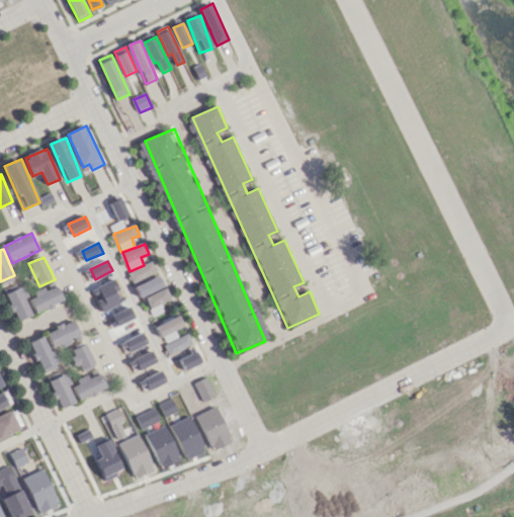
[(158,271),(154,262),(130,272),(134,281),(158,271)]
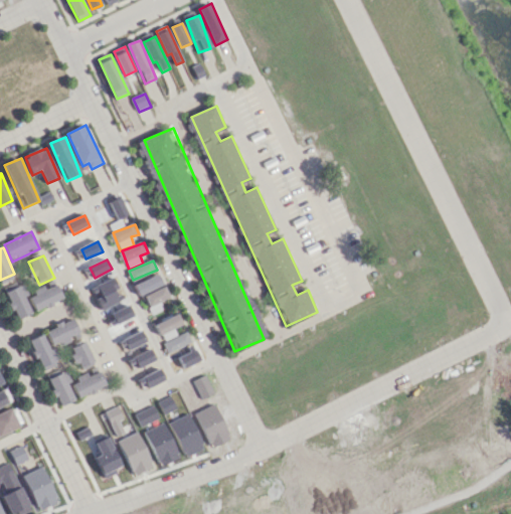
[(164,286),(160,275),(136,284),(140,295),(164,286)]
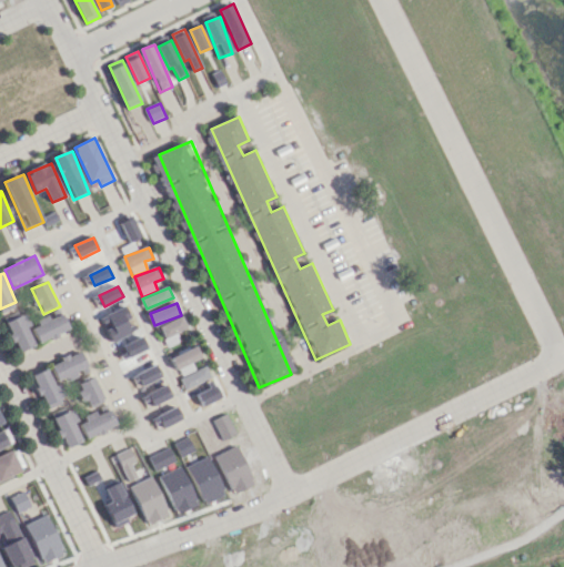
[(37,346),(29,326),(32,325),(28,314),(8,323),(21,353),(37,346)]
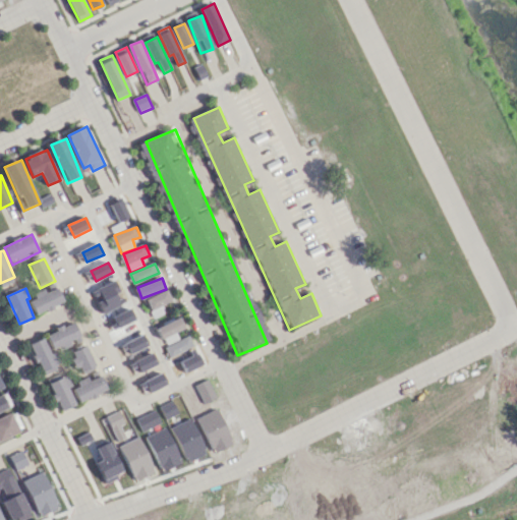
[(38,315),(65,303),(59,288),(48,293),(47,292),(31,298),(38,315)]
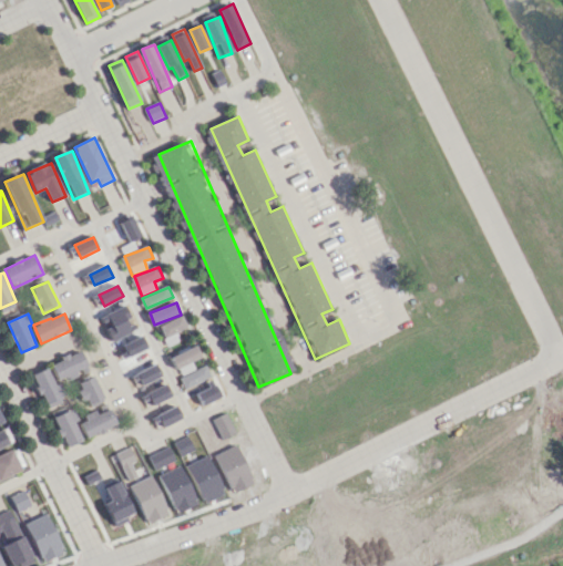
[(188,329),(184,317),(161,325),(165,337),(188,329)]
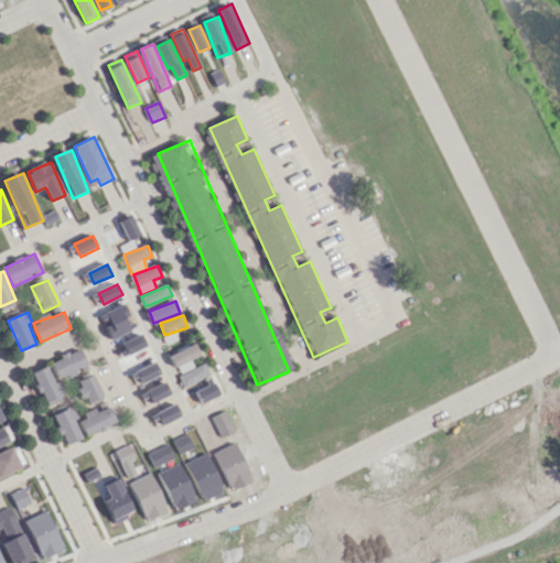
[(182,339),(179,332),(165,336),(169,345),(182,339)]
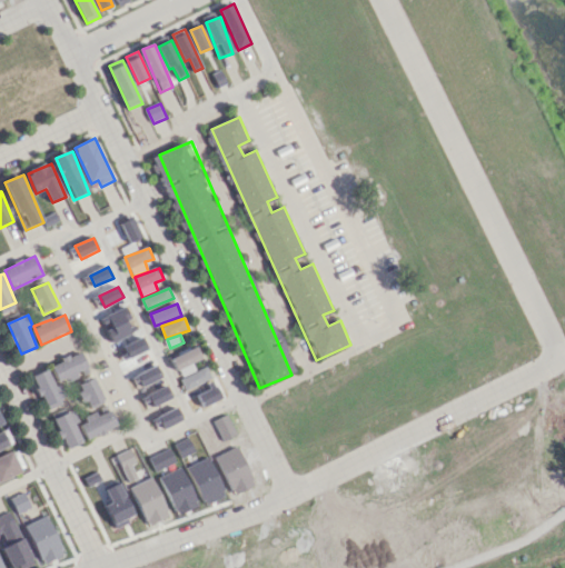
[(198,370),(195,364),(204,359),(198,347),(174,358),(182,377),(198,370)]
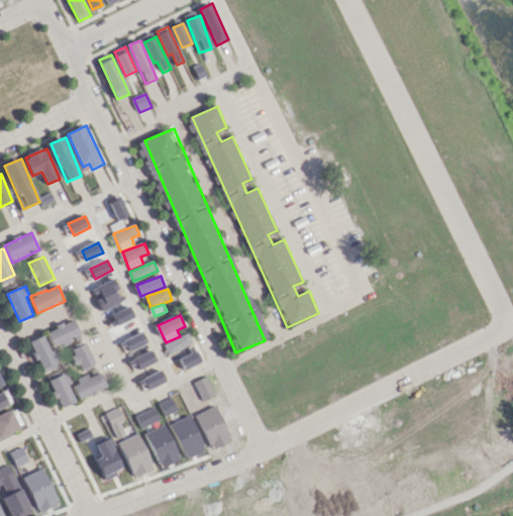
[(73,342),(71,339),(82,334),(76,320),(47,332),(57,350),(73,342)]
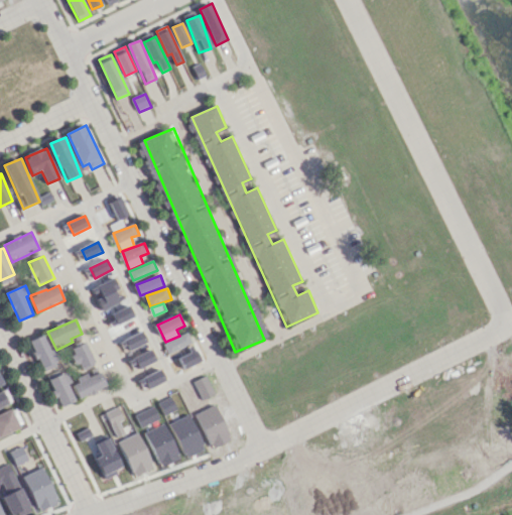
[(148,344),(143,332),(126,339),(130,351),(148,344)]
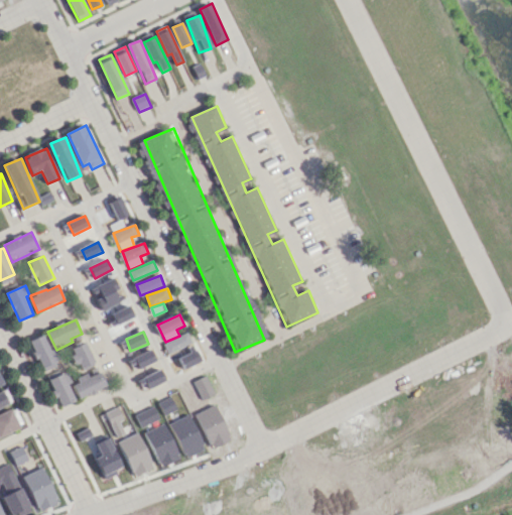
[(165,344),(170,355),(194,344),(188,333),(165,344)]
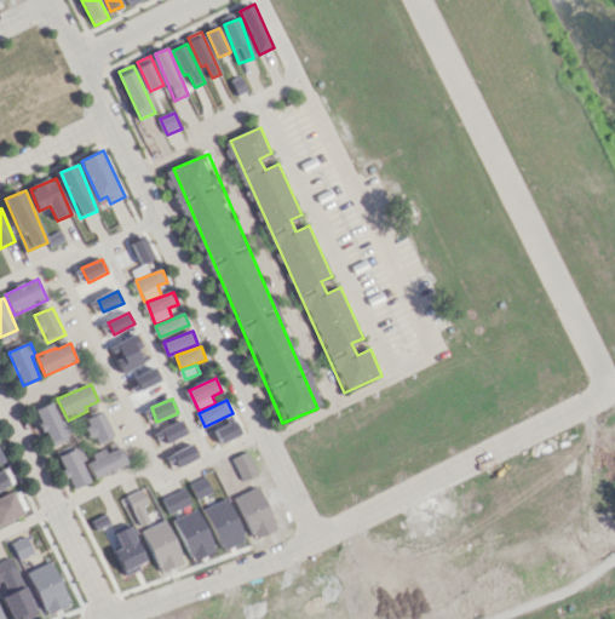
[(52,443),(74,433),(68,420),(63,423),(53,403),(36,411),(52,443)]
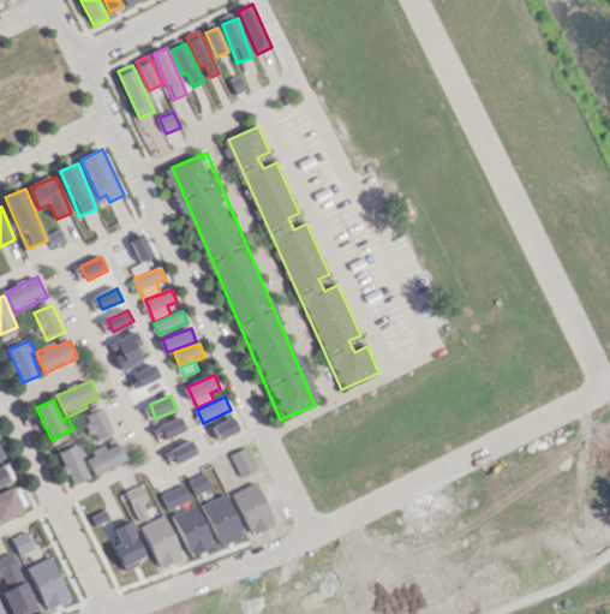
[(97,442),(115,434),(103,409),(85,417),(97,442)]
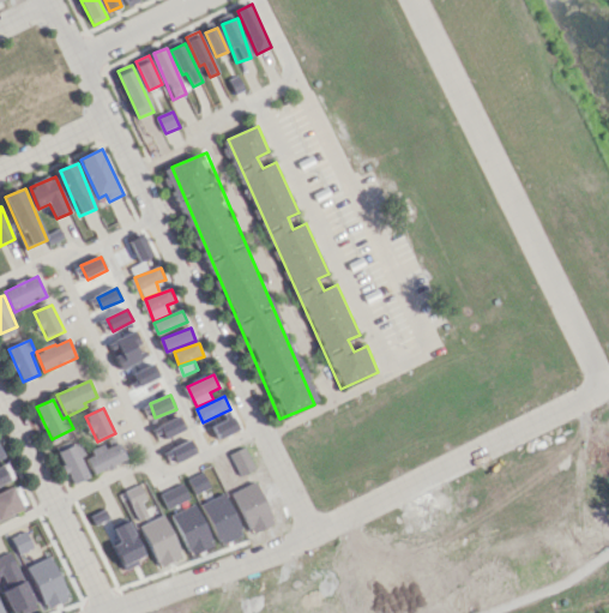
[(161,425),(166,439),(187,431),(181,418),(161,425)]
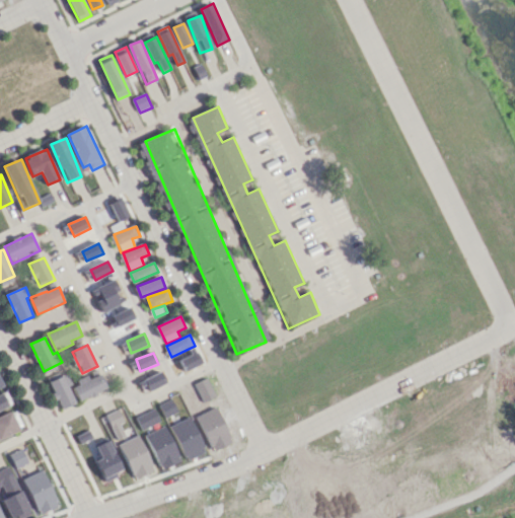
[(146,380),(151,391),(167,383),(162,372),(146,380)]
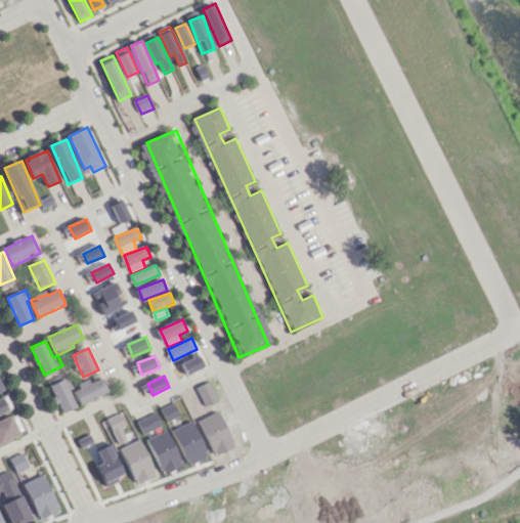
[(63,415),(78,408),(71,390),(74,389),(70,378),(51,386),(63,415)]
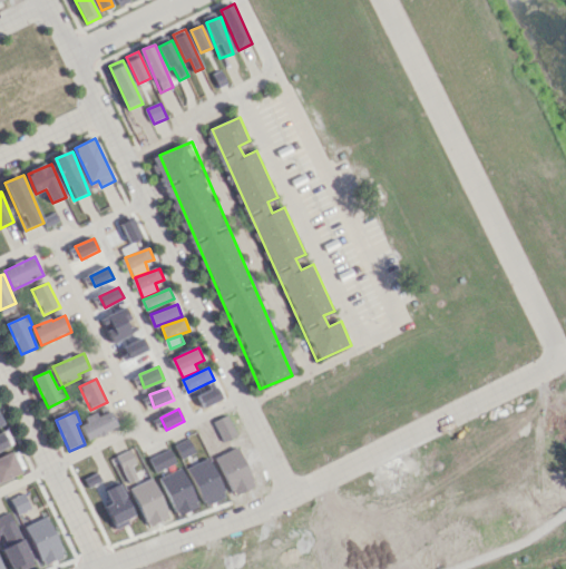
[(88,441),(119,428),(113,412),(99,417),(99,415),(81,423),(88,441)]
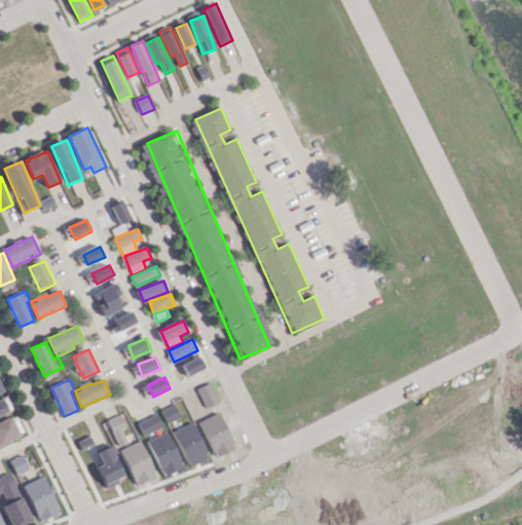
[(0,401),(0,416),(14,411),(9,398),(0,401)]
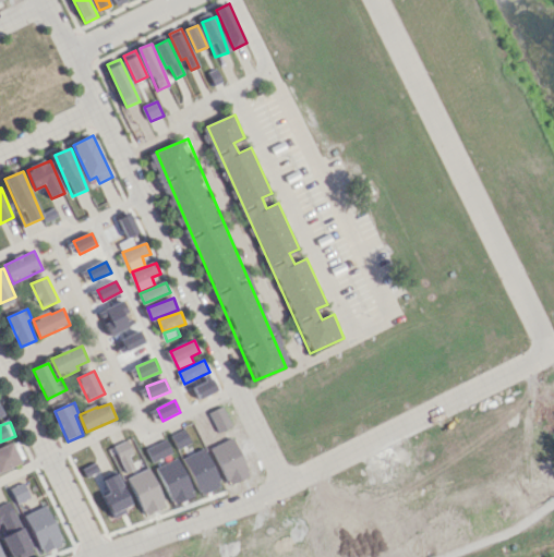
[(0,472),(27,461),(20,442),(0,449),(0,472)]
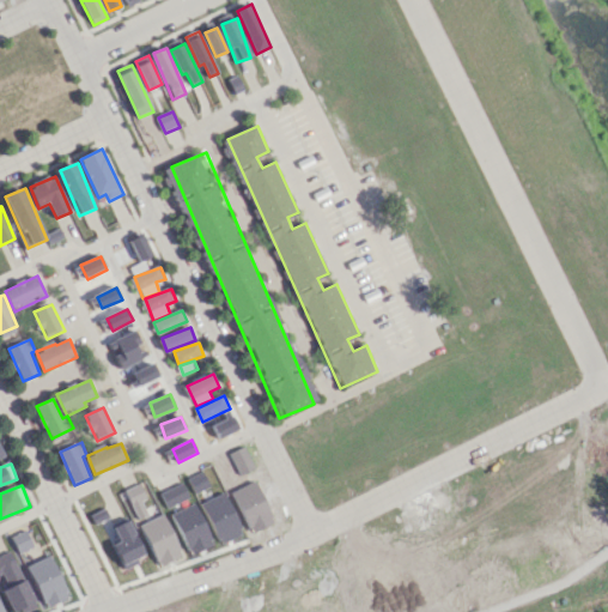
[(149,500),(143,485),(128,490),(140,520),(150,516),(144,501),(149,500)]
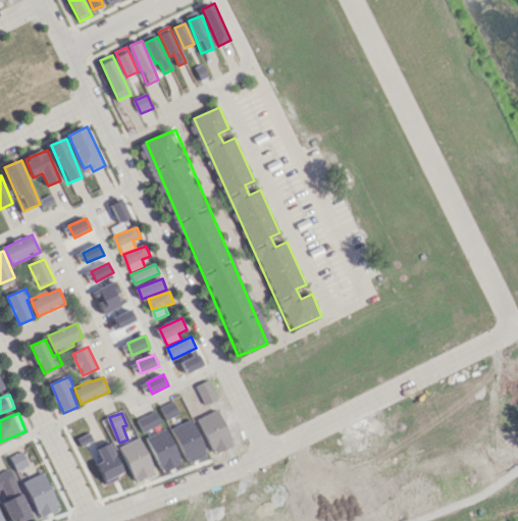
[(80,438),(83,447),(95,440),(92,432),(80,438)]
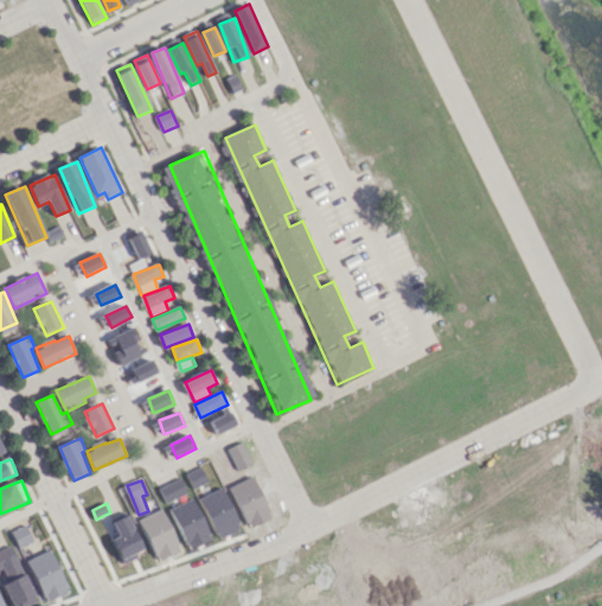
[(159,561),(183,552),(165,510),(141,520),(159,561)]
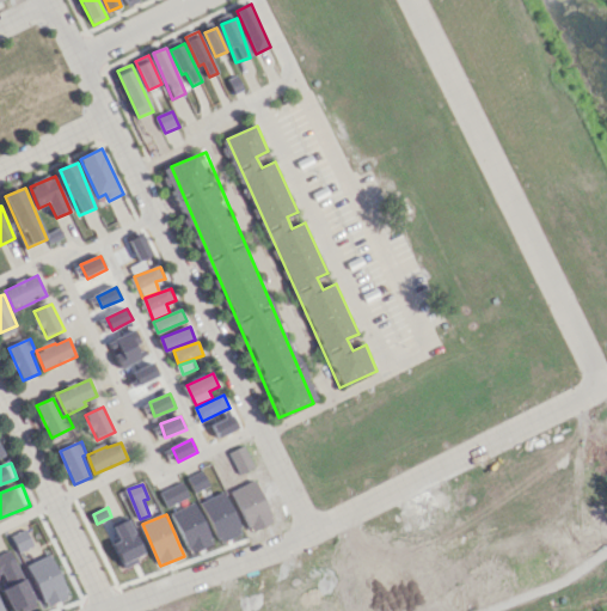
[(115,526),(122,541),(115,544),(126,567),(147,557),(130,519),(115,526)]
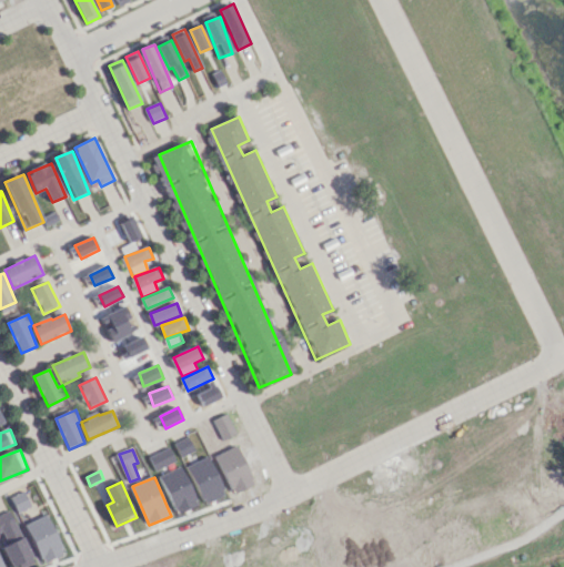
[(11,493),(19,514),(33,507),(24,487),(11,493)]
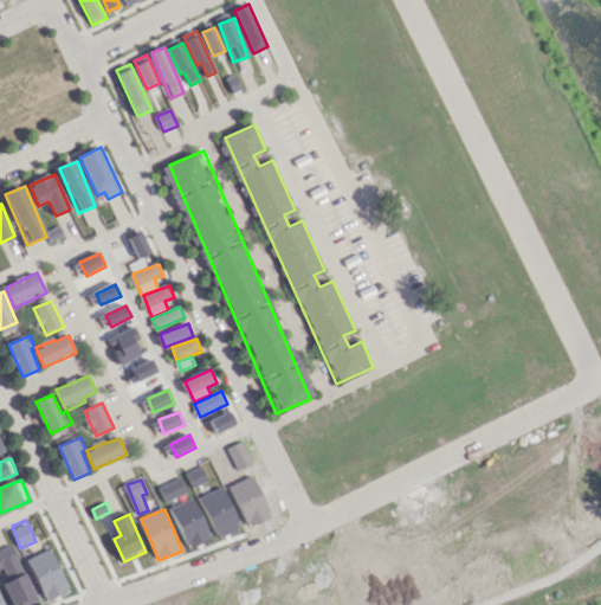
[(0,551),(0,574),(13,604),(25,604),(38,599),(12,545),(0,551)]
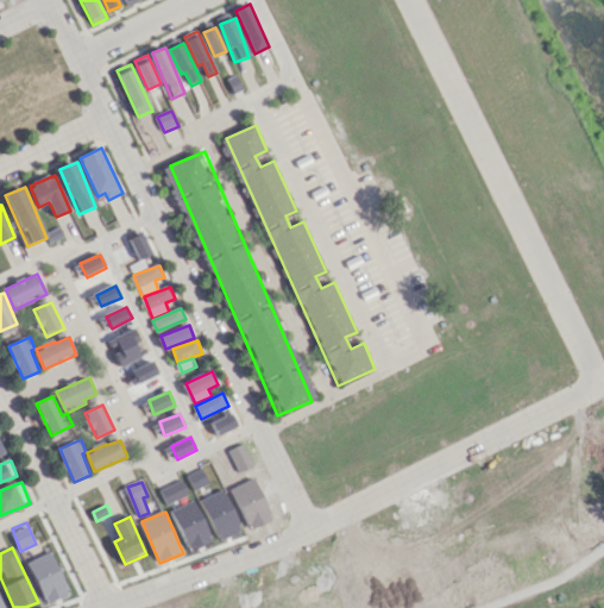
[(29,563),(48,605),(70,594),(51,552),(29,563)]
